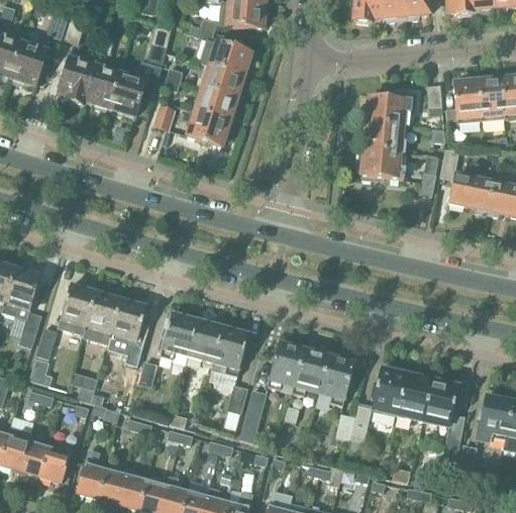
[(152,15),(155,0),(138,0),(136,12),(152,15)]
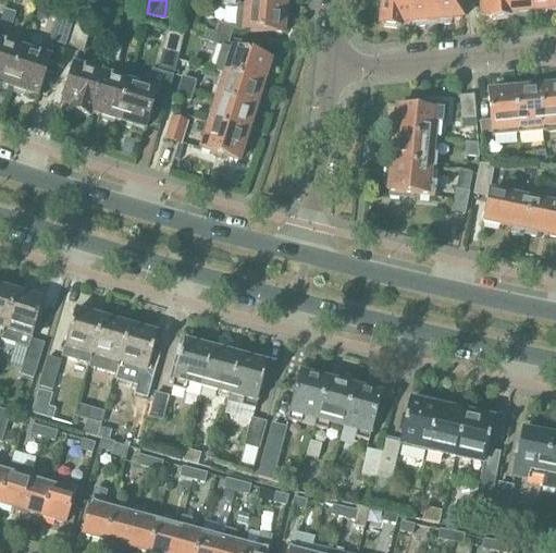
[(412,21),(410,0),(381,0),(381,3),(382,3),(381,24),(400,25),(400,22),(412,21)]
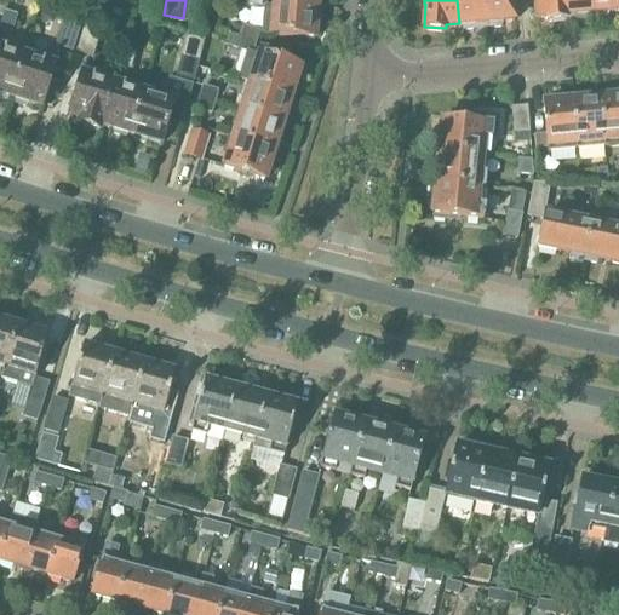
[(457,0),(459,23),(460,23),(463,28),(473,27),(475,22),(487,21),(485,0),(457,0)]
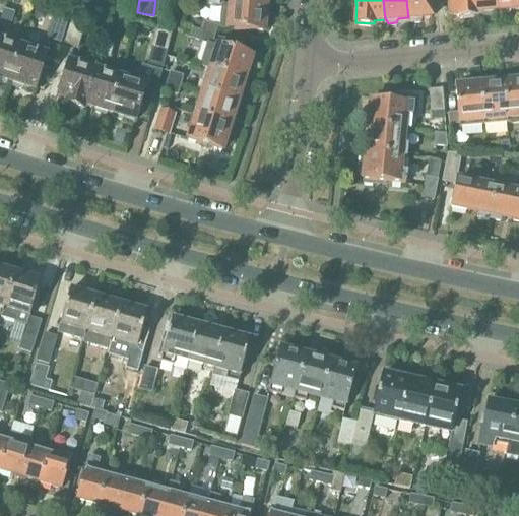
[(406,0),(408,17),(411,20),(420,19),(422,15),(432,15),(431,2),(432,2),(432,0),(406,0)]
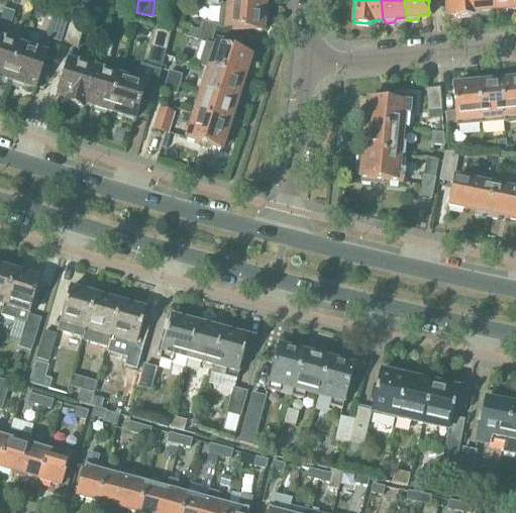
[(445,0),(447,13),(455,12),(455,15),(473,14),(473,10),(472,10),(471,0),(445,0)]
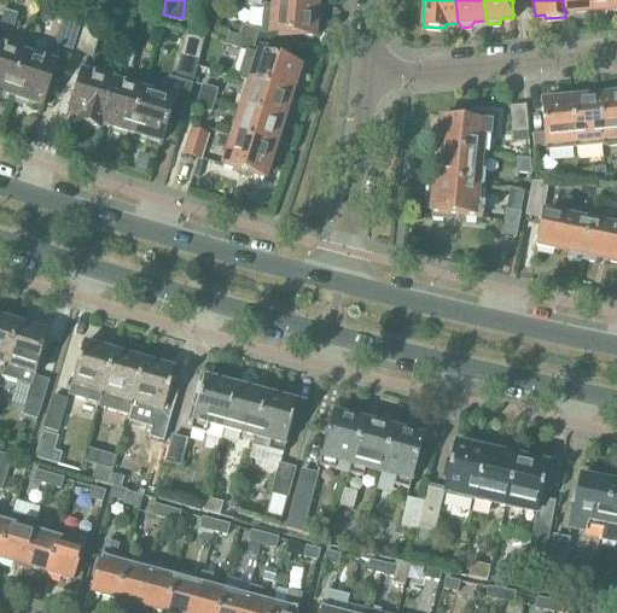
[(563,0),(564,12),(565,12),(575,12),(577,16),(592,15),(591,0),(563,0)]
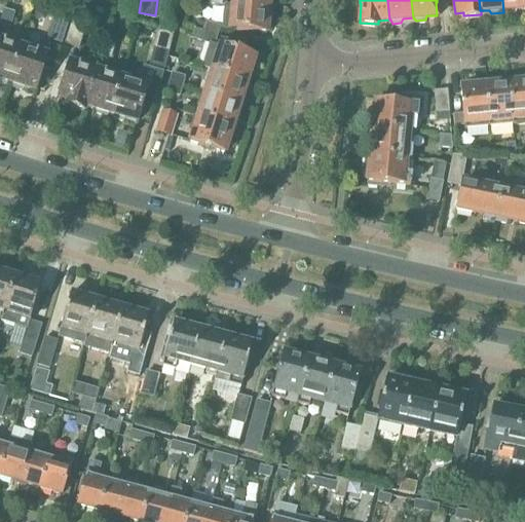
[(502,0),(503,12),(515,11),(517,7),(524,6),(524,0),(502,0)]
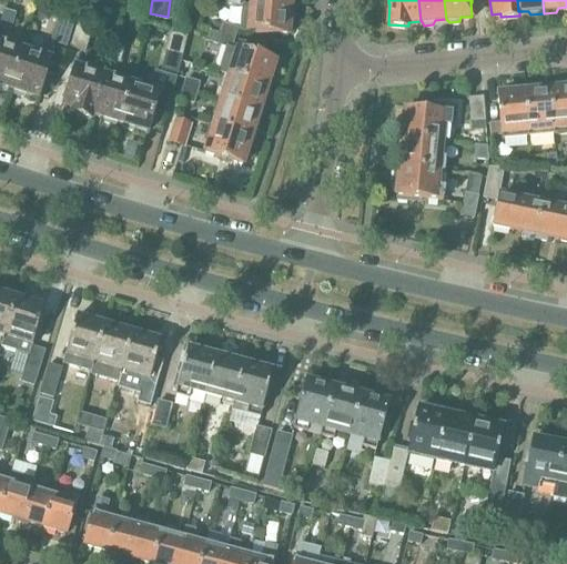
[(243,3),(241,29),(249,30),(289,33),(289,31),(292,29),(293,20),(290,18),(291,8),(251,3),(243,3)]
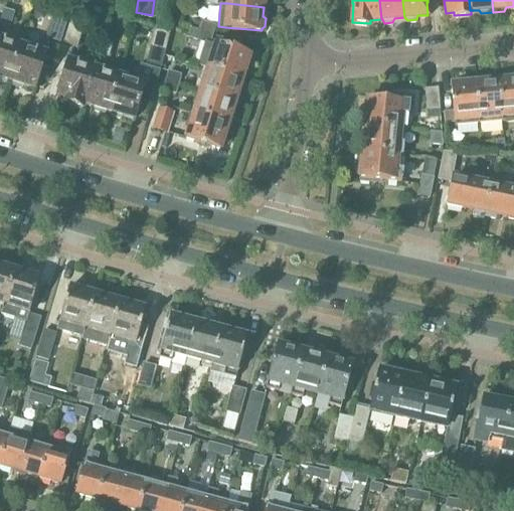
[(16,7),(6,4),(1,19),(11,22),(16,7)]
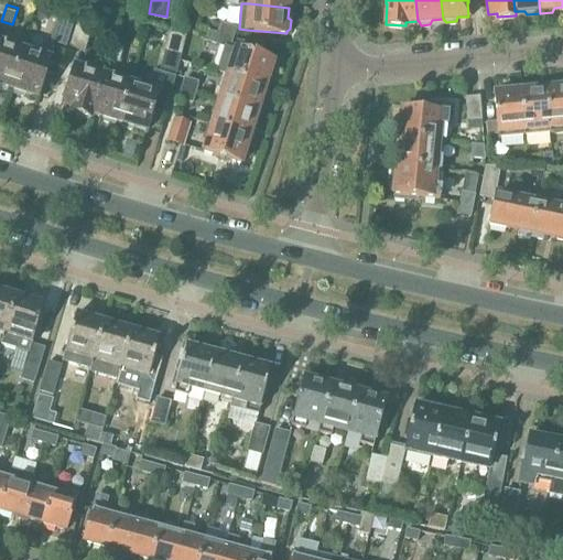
[(52,39),(66,43),(74,21),(60,17),(52,39)]
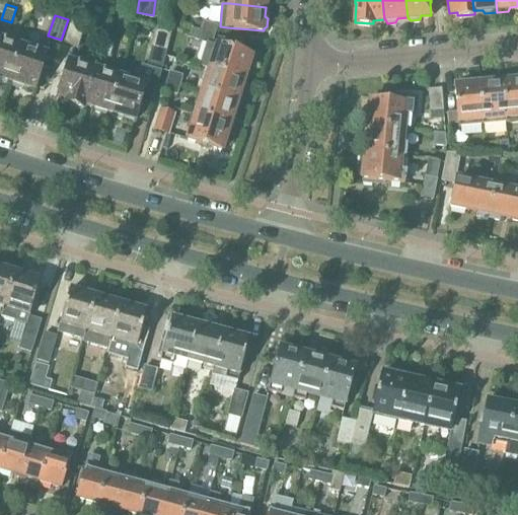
[(71,19),(64,41),(77,45),(84,23),(71,19)]
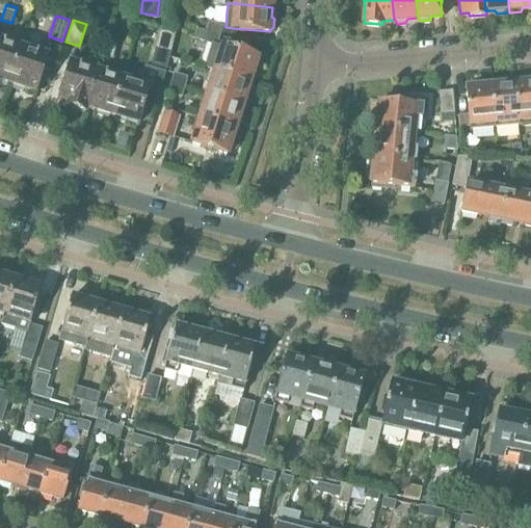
[(210,20),(207,29),(220,33),(222,24),(210,20)]
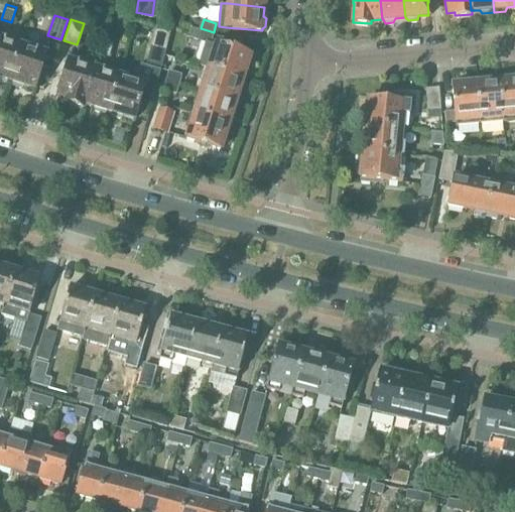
[(169,28),(155,25),(146,66),(159,70),(169,28)]
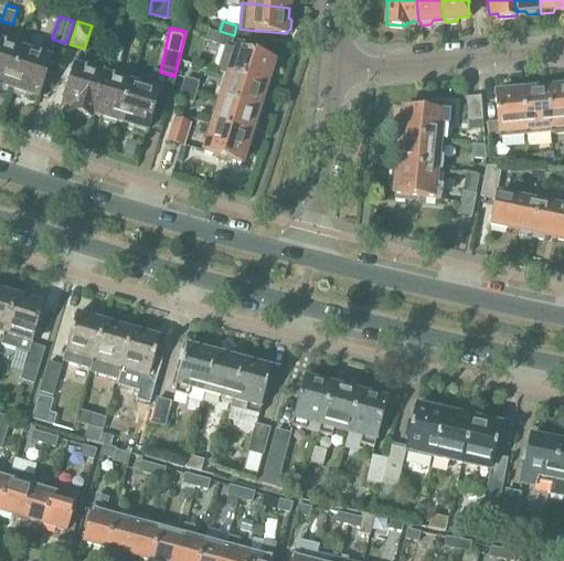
[(220,31),(216,41),(225,44),(231,45),(234,35),(220,31)]
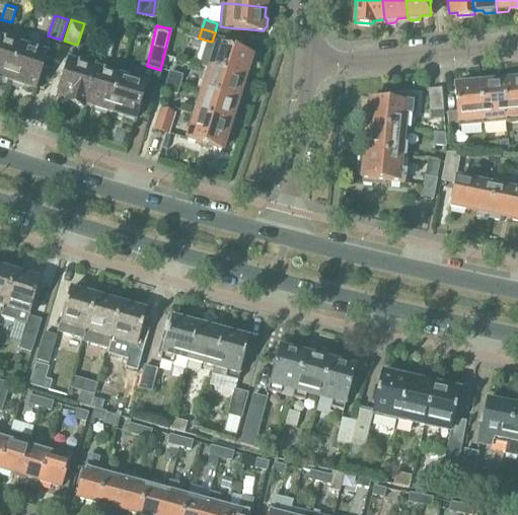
[(9,78),(21,40),(0,32),(0,78),(5,80),(8,78),(9,78)]
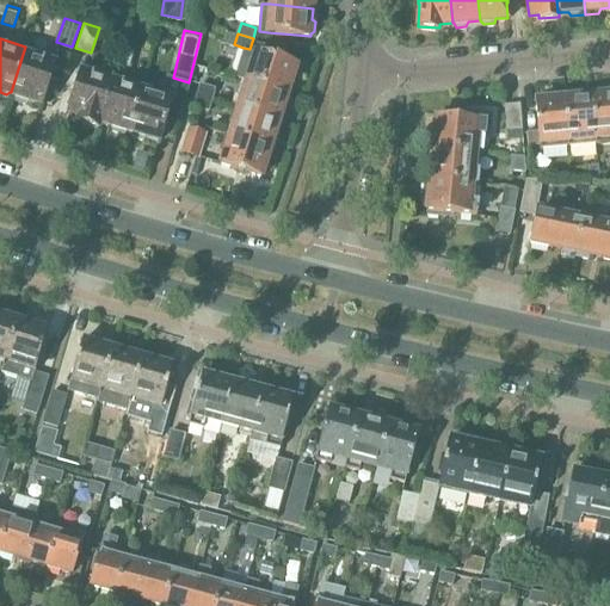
[(135,45),(123,42),(118,59),(130,62),(135,45)]
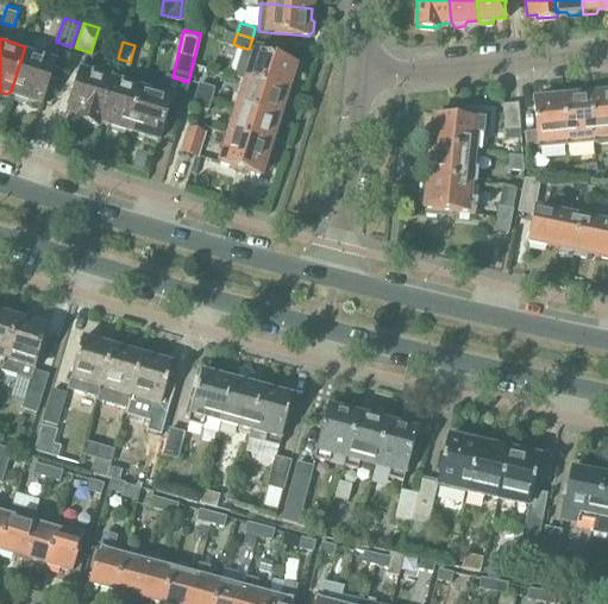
[(42,102),(56,57),(25,46),(11,92),(14,93),(16,96),(25,100),(29,98),(42,102)]
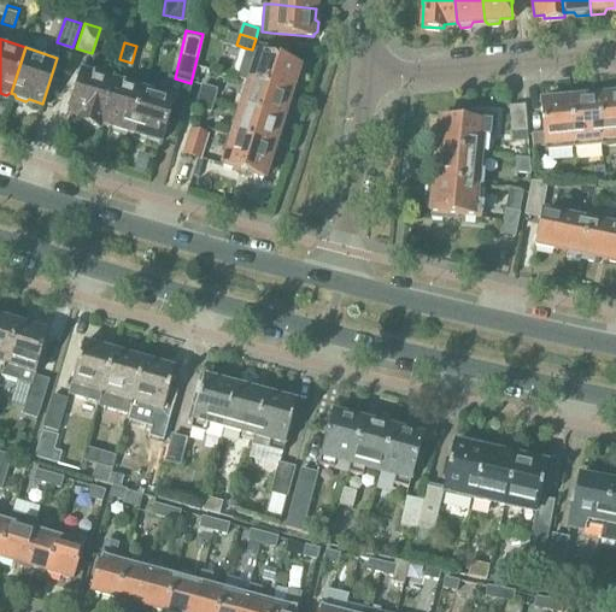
[(246,48),(238,76),(250,80),(291,92),(294,80),(298,80),(300,70),(299,68),(299,65),(258,52),(252,49),(246,48)]
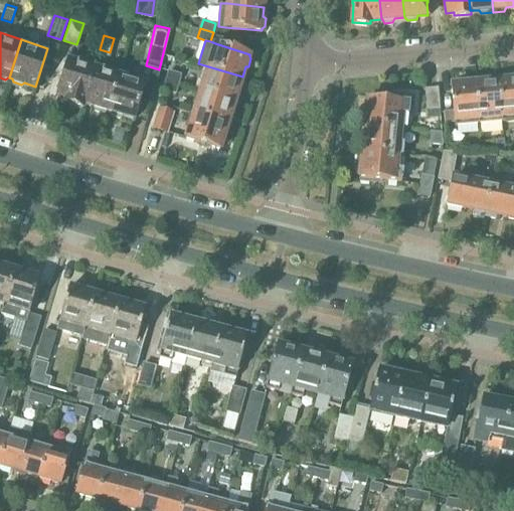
[(82,106),(84,102),(96,63),(69,54),(58,93),(66,96),(65,101),(82,106)]
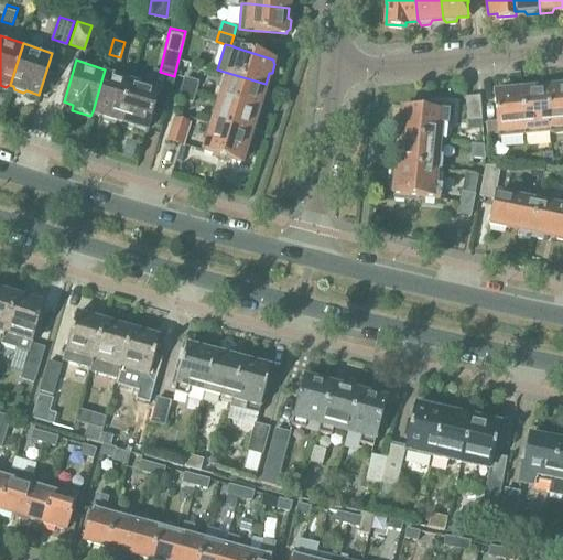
[(119,119),(132,77),(105,70),(93,111),(104,115),(105,118),(114,121),(117,118),(119,119)]
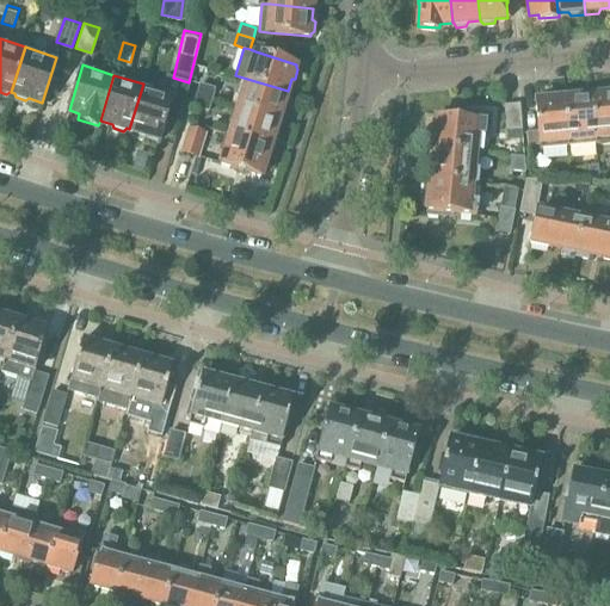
[(143,84),(129,129),(131,130),(133,134),(142,136),(145,134),(160,138),(170,106),(182,110),(190,82),(189,82),(173,78),(168,76),(164,91),(143,84)]
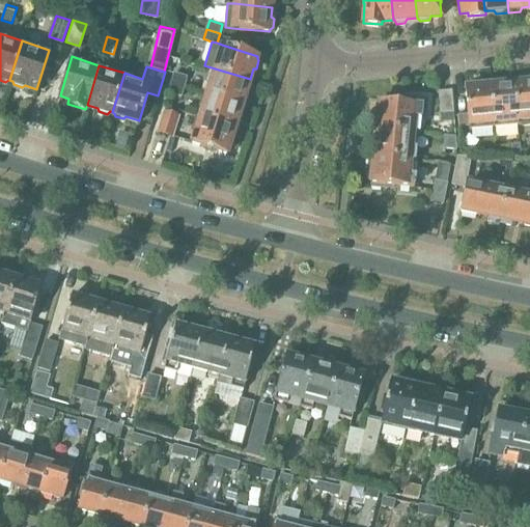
[(176,68),(172,81),(185,85),(189,73),(176,68)]
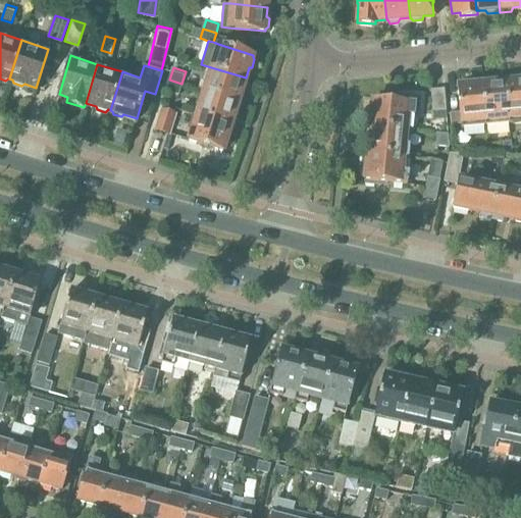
[(211,67),(204,90),(239,101),(242,91),(245,90),(247,83),(245,80),(246,78),(211,67)]
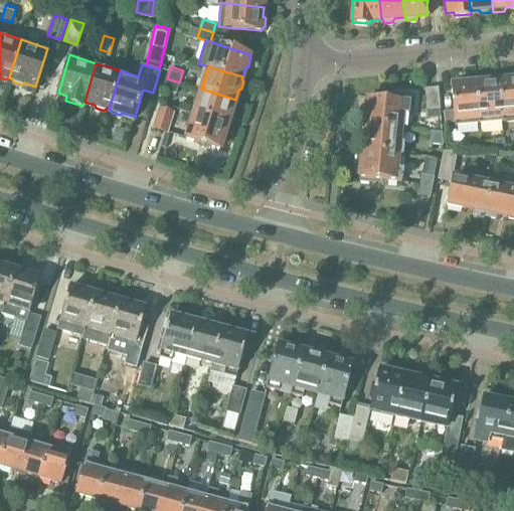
[(500,79),(503,119),(513,117),(513,78),(512,78),(512,75),(500,76),(500,79)]
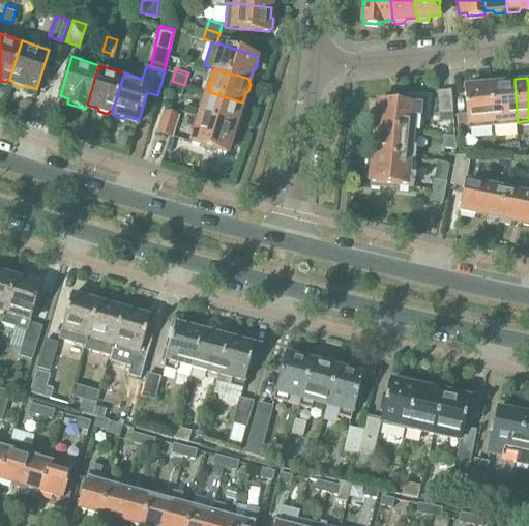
[(493,84),(490,84),(493,124),(518,122),(515,82),(512,82),(512,84),(505,84),(505,80),(492,81),(493,84)]
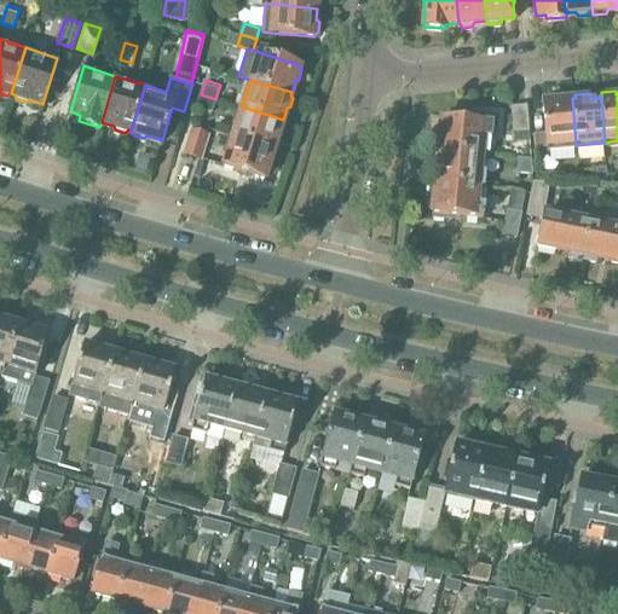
[(213,108),(215,99),(201,94),(198,104),(213,108)]
